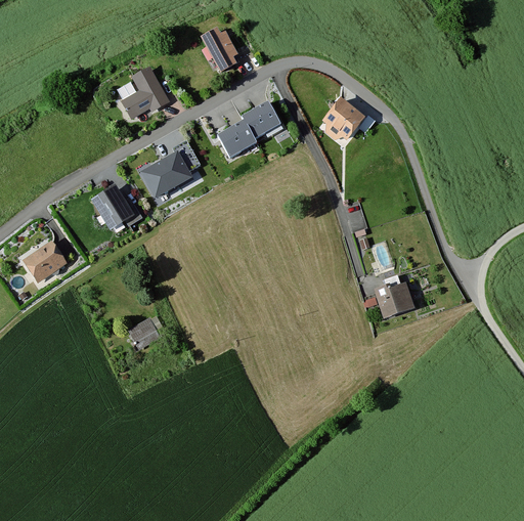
[(217,28),(201,37),(221,72),(236,63),(232,55),(237,52),(225,31),(221,34),(217,28)]
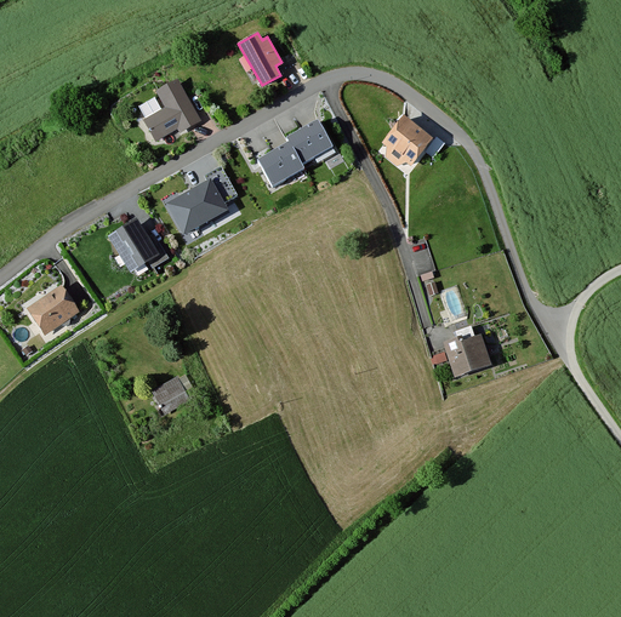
[(166,104),(143,118),(155,138),(177,126),(180,130),(201,119),(178,78),(157,89),(166,104)]
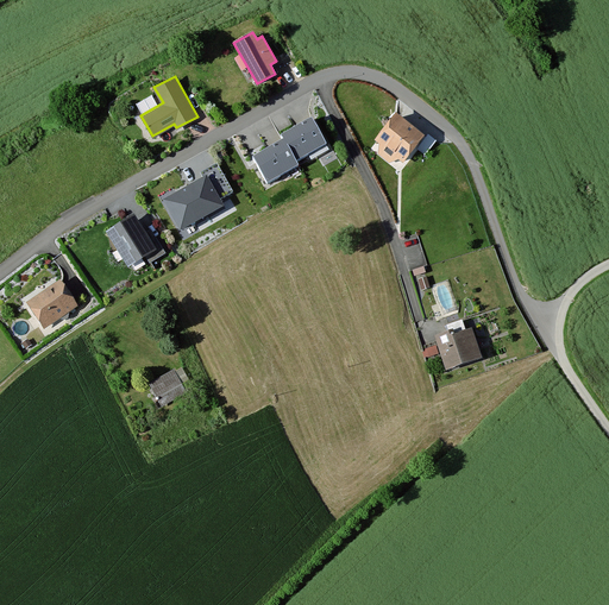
[(425,136),(395,112),(375,139),(380,143),(378,152),(389,161),(399,157),(403,162),(425,136)]
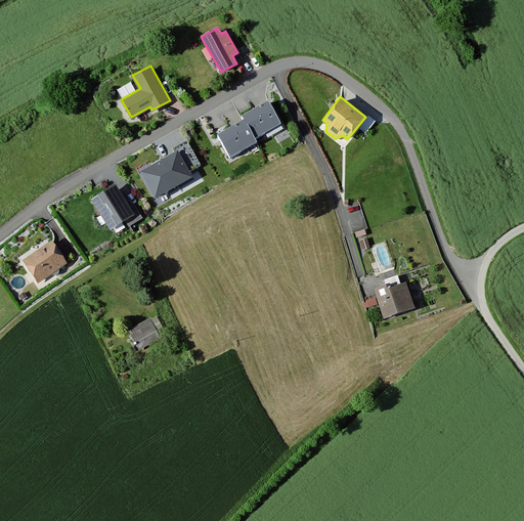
[(267,101),(242,117),(244,120),(254,137),(279,123),(267,101)]
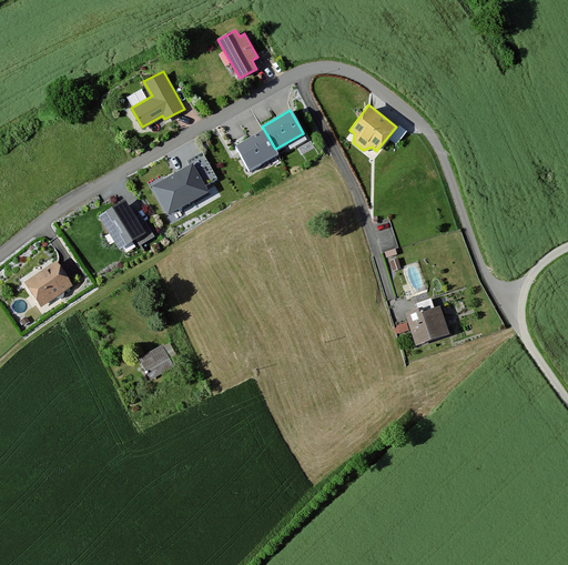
[(264,130),(236,145),(250,169),(277,152),(275,149),(264,130)]
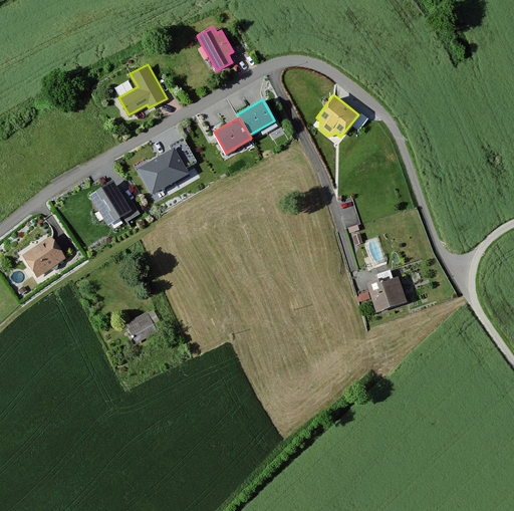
[(172,150),(138,169),(152,194),(188,173),(185,167),(196,161),(183,137),(170,145),(172,150)]
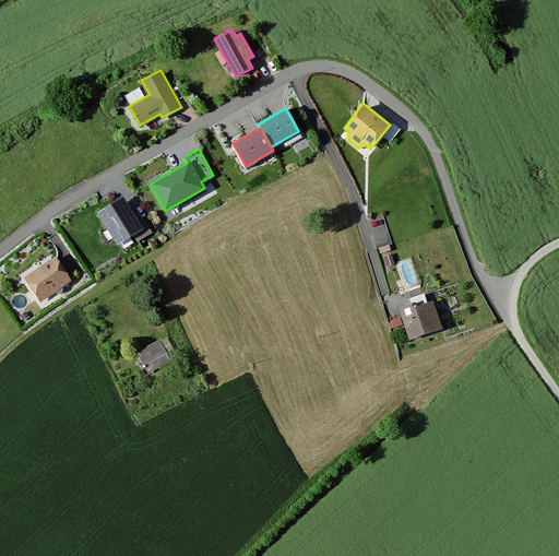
[(122,198),(98,213),(118,244),(142,228),(122,198)]
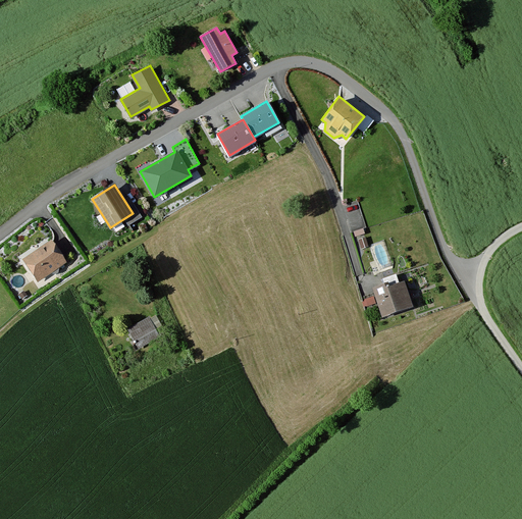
[(366,235),(359,238),(362,247),(369,245),(366,235)]
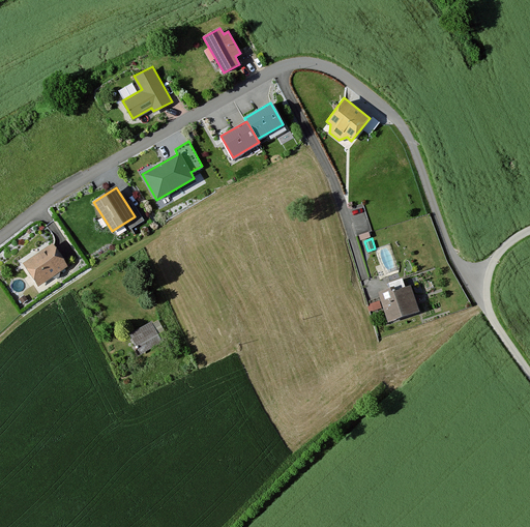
[(53,243),(24,262),(38,284),(67,265),(53,243)]
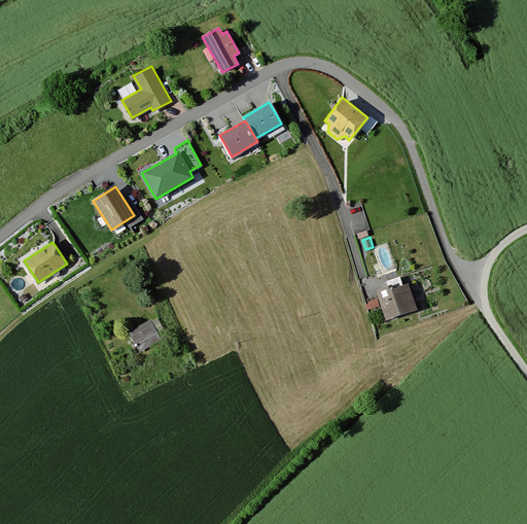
[(417,309),(409,283),(402,285),(399,275),(384,280),(386,286),(376,289),(386,319),(417,309)]
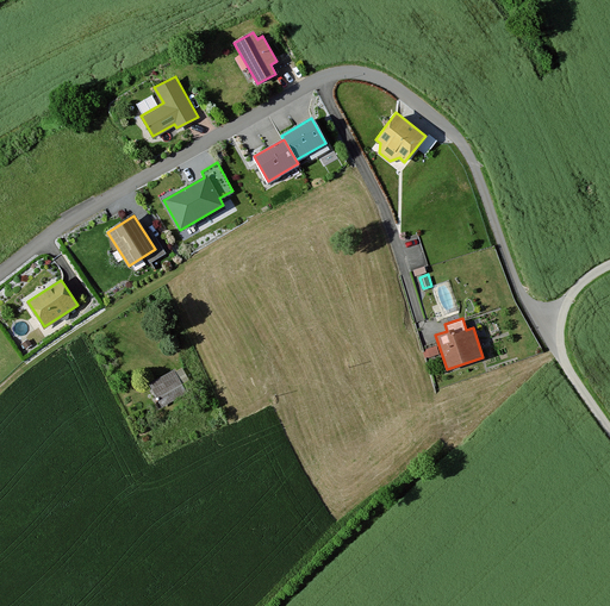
[(439,353),(436,344),(425,348),(427,349),(423,350),(425,356),(439,353)]
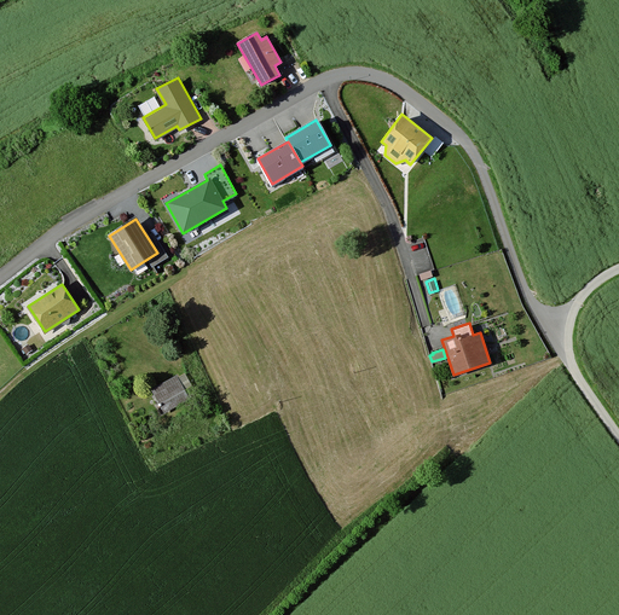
[(177,373),(152,387),(161,401),(184,388),(177,373)]
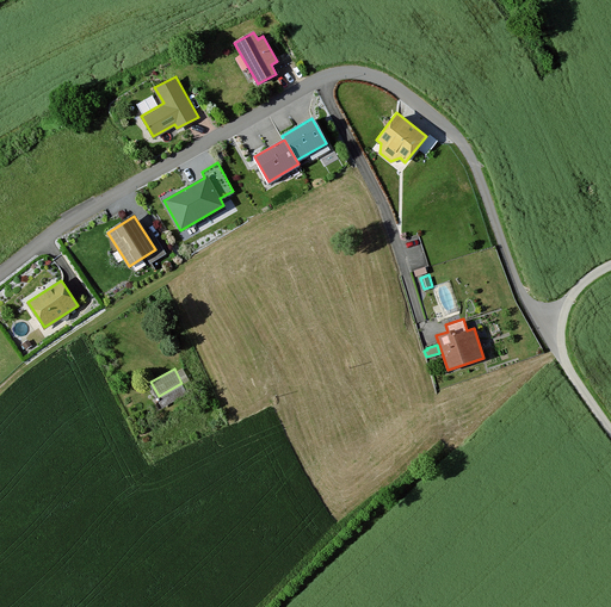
All buildings are outlined.
